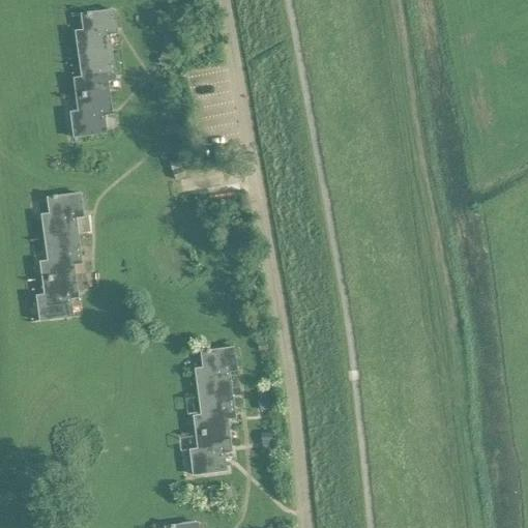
[(77,53),(110,49),(108,31),(115,30),(112,7),(80,11),(82,28),(74,29),(77,53)]
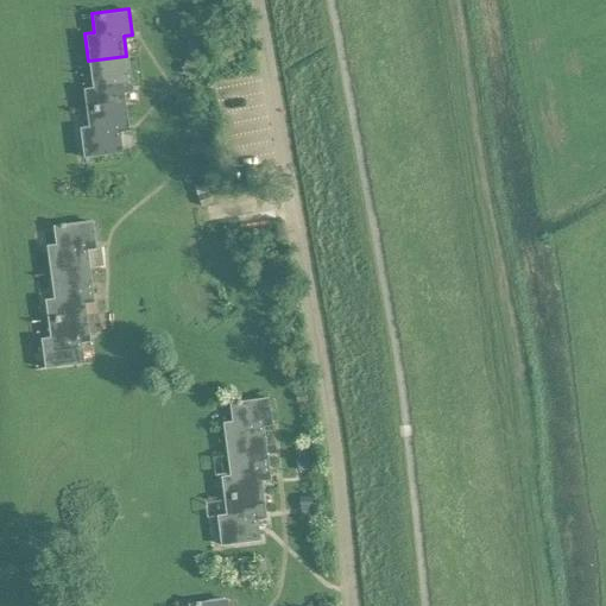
[(126,56),(88,61),(92,87),(83,88),(86,107),(122,102),(121,90),(130,89),(126,56)]
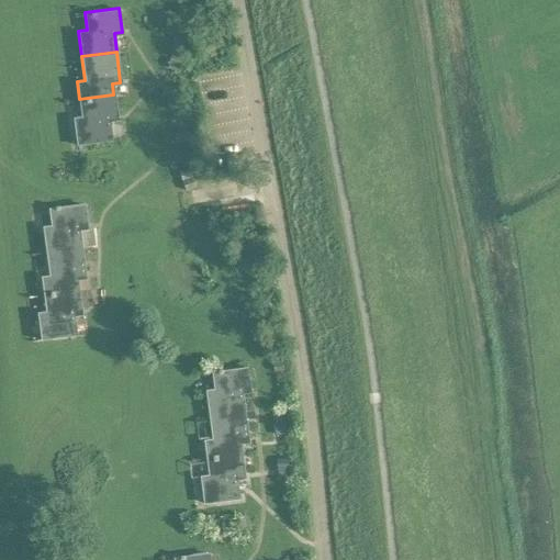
[(113,94),(79,99),(81,115),(73,116),(76,143),(111,138),(109,119),(116,119),(113,94)]
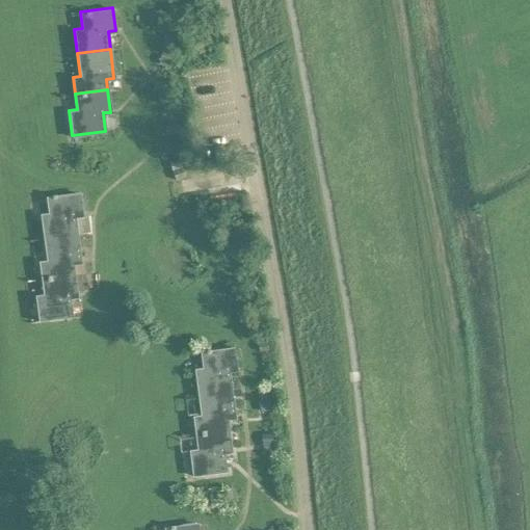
[(44,237),(76,232),(74,215),(81,214),(78,192),(46,196),(48,212),(41,213),(44,237)]
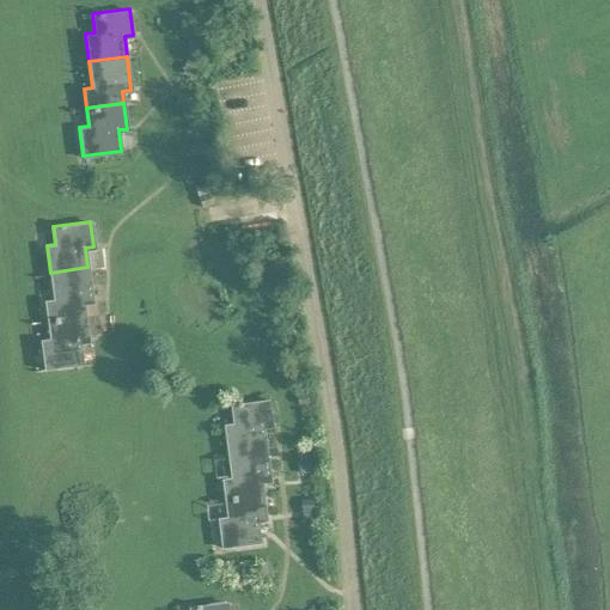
[(87,267),(50,273),(54,299),(44,300),(47,319),(85,315),(84,303),(92,302),(87,267)]
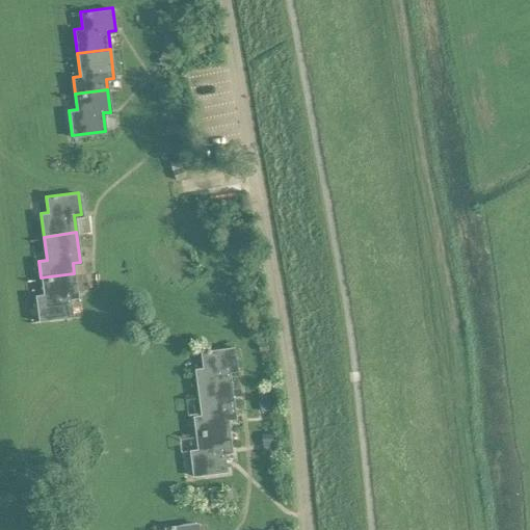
[(74,273),(41,277),(43,294),(35,295),(38,319),(71,315),(69,297),(77,296),(74,273)]
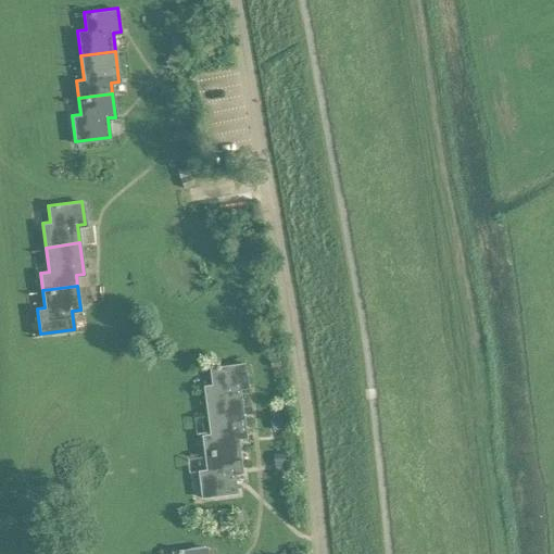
[(206,408),(240,404),(238,387),(246,386),(243,362),(209,367),(211,383),(203,385),(206,408)]
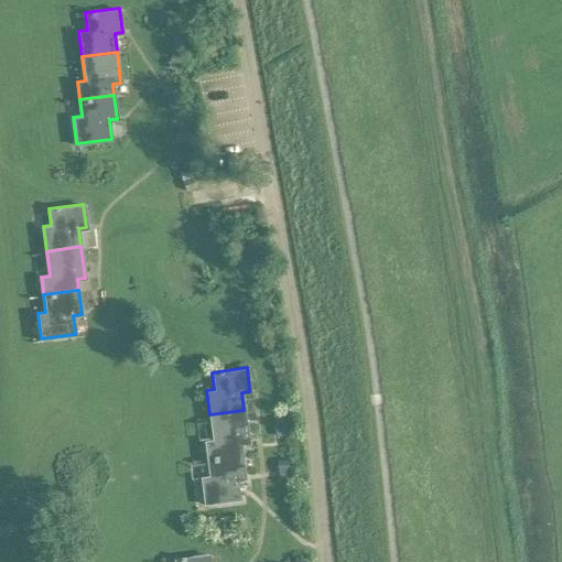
[(244,410),(209,414),(213,440),(204,441),(206,457),(240,453),(239,443),(248,442),(244,410)]
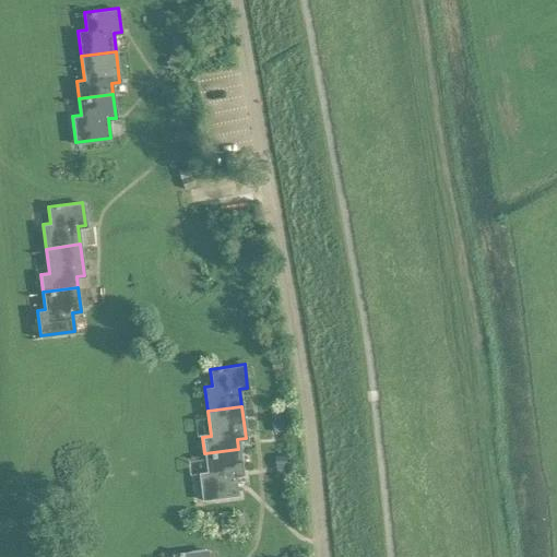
[(238,449),(204,453),(206,471),(199,472),(202,498),(236,494),(234,474),(241,473),(238,449)]
